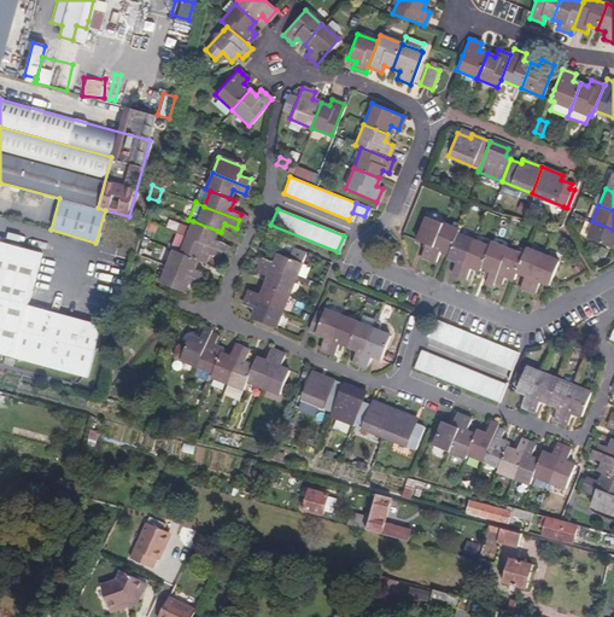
[(419,255),(426,257),(440,222),(425,216),(415,239),(424,243),(419,255)]
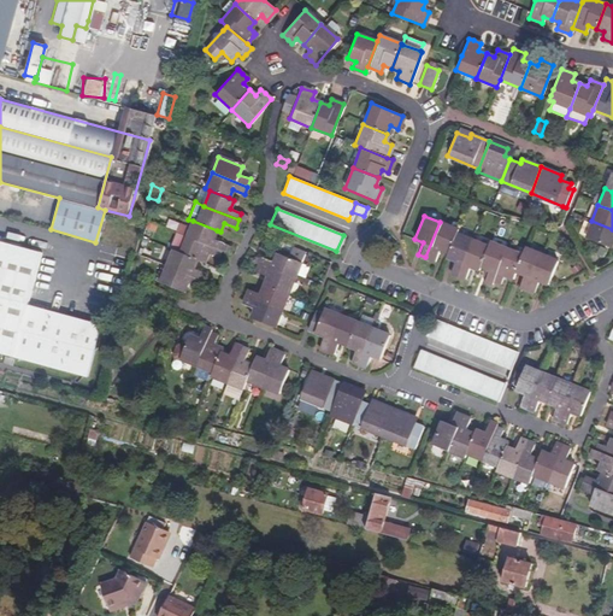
[(213,239),(217,230),(193,221),(190,226),(180,221),(176,230),(187,235),(186,236),(218,250),(222,251),(225,244),(213,239)]
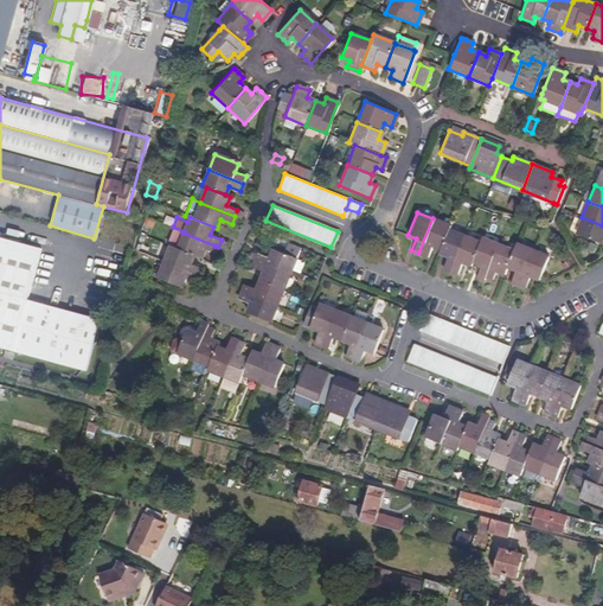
[(602,225),(582,217),(576,233),(600,243),(602,234),(602,225)]
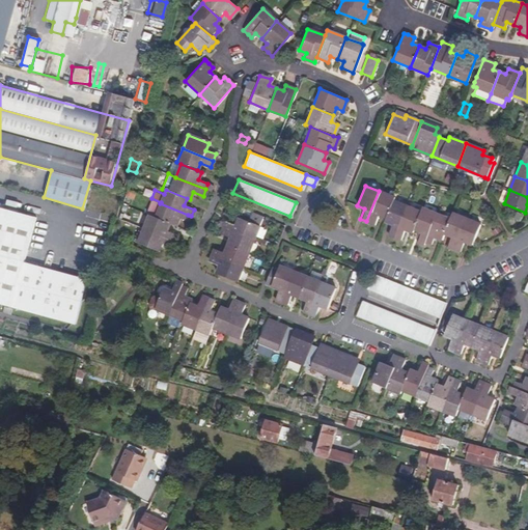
[(377,214),(385,217),(391,200),(393,196),(379,191),(366,221),(373,224),(377,214)]
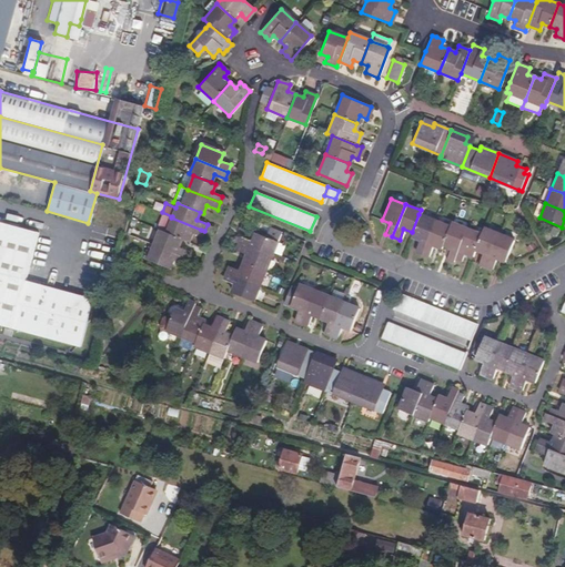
[(414,250),(422,253),(434,221),(419,214),(412,232),(410,235),(419,240),(414,250)]
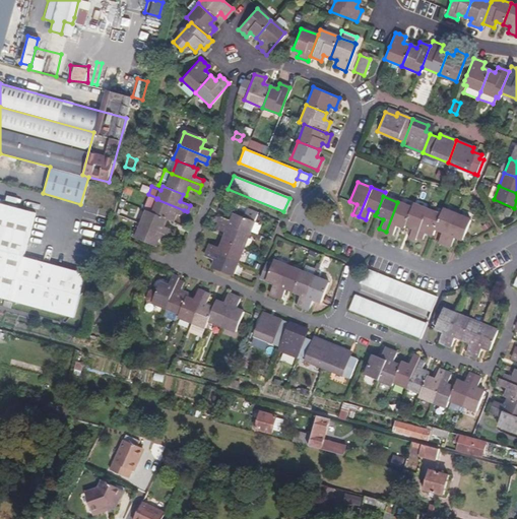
[(182,216),(184,210),(156,199),(151,213),(165,218),(171,220),(174,213),(182,216)]
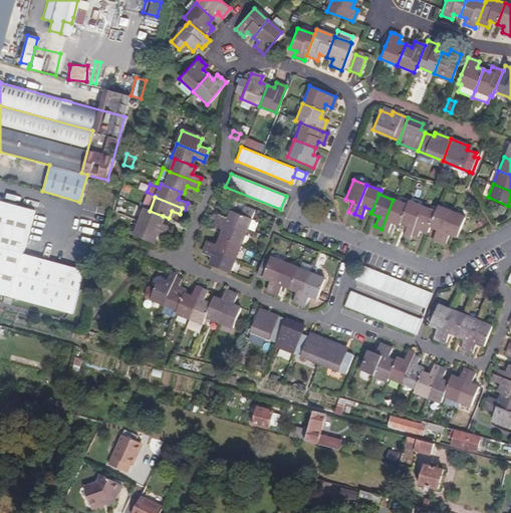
[(0,293),(78,315),(89,272),(21,253),(33,209),(0,200),(0,293)]
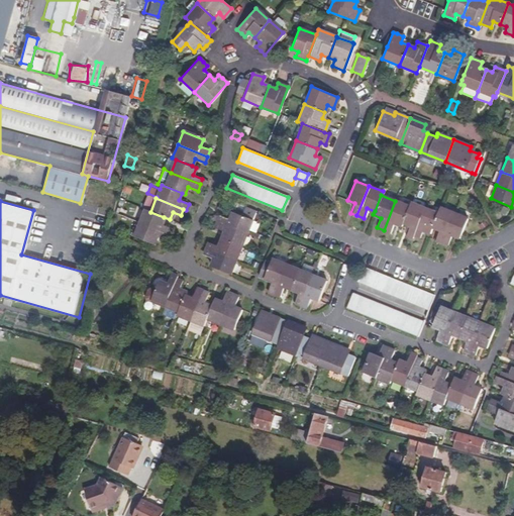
[(400,226),(402,222),(408,206),(395,201),(384,230),(390,232),(394,223),(400,226)]
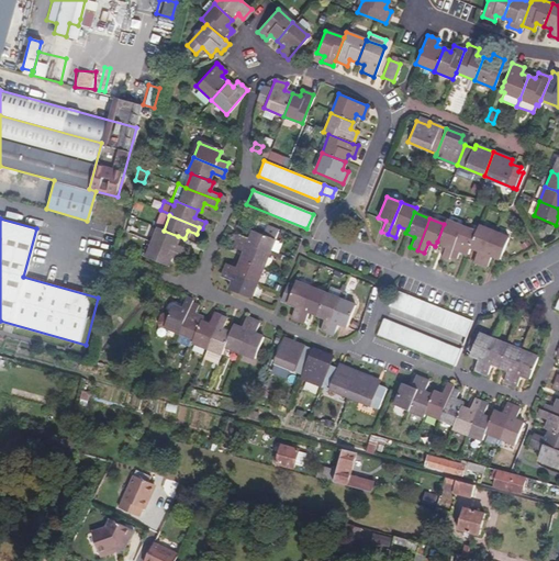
[(447,259),(449,255),(460,225),(446,220),(444,224),(437,242),(445,245),(440,256),(447,259)]
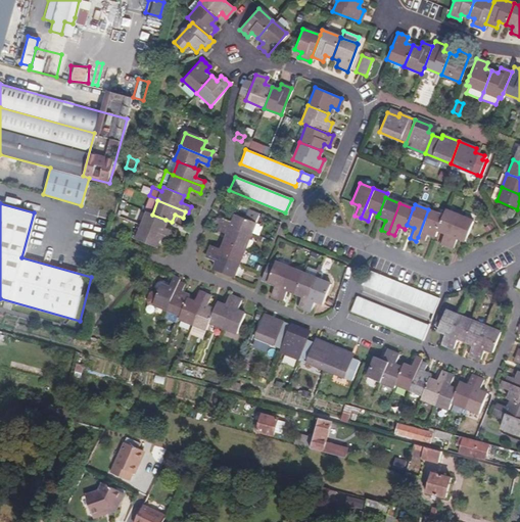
[(504,215),(510,218),(513,210),(508,207),(504,215)]
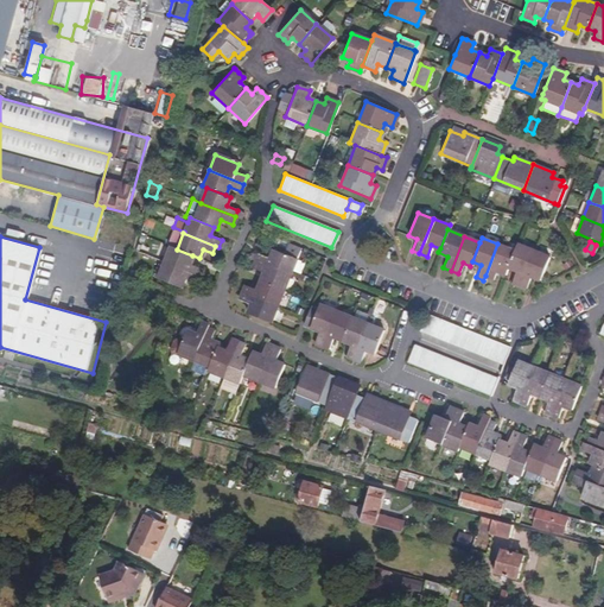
[(254,260),(288,274),(290,271),(299,248),(286,244),(283,253),(272,250),(268,258),(256,253),(254,260)]
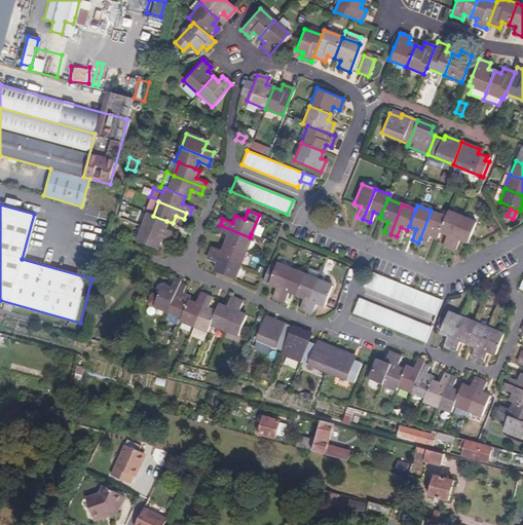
[(437,237),(439,230),(444,217),(431,211),(420,238),(426,241),(428,234),(437,237)]
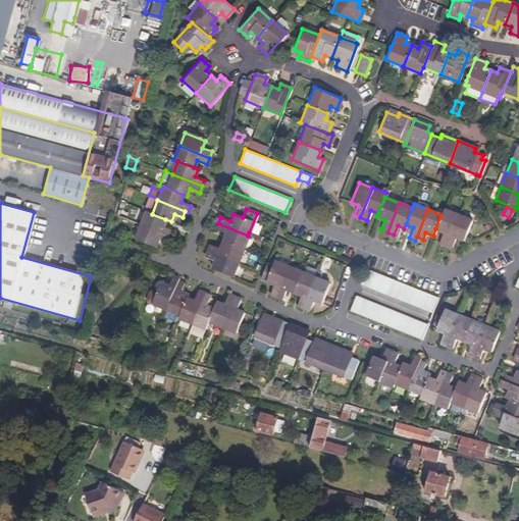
[(438,242),(445,245),(457,214),(444,209),(440,215),(435,228),(443,231),(438,242)]
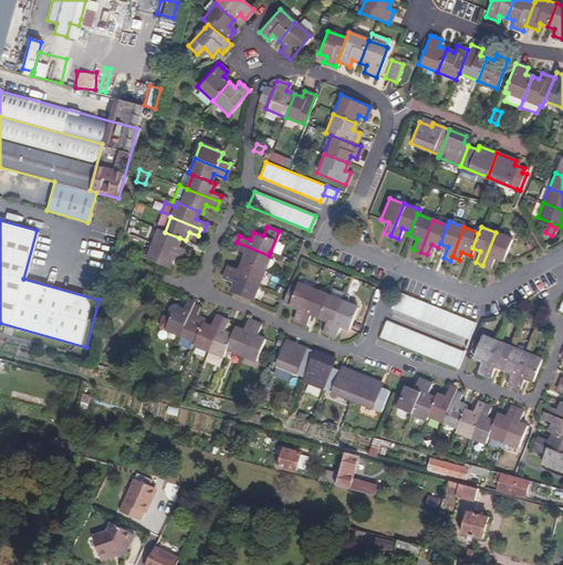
[(177,246),(179,238),(165,232),(158,229),(152,243),(185,257),(188,250),(177,246)]
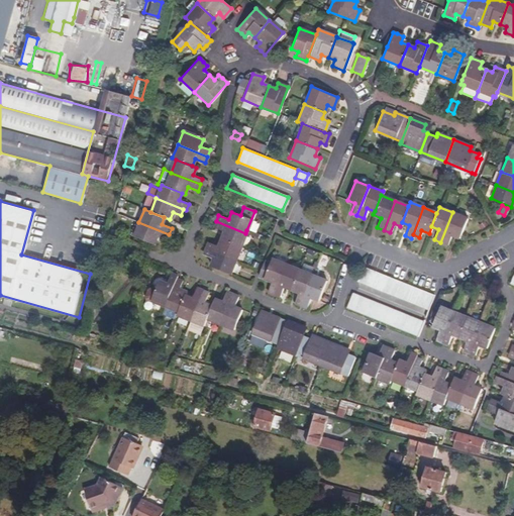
[(452,212),(440,242),(448,245),(451,235),(458,237),(467,218),(452,212)]
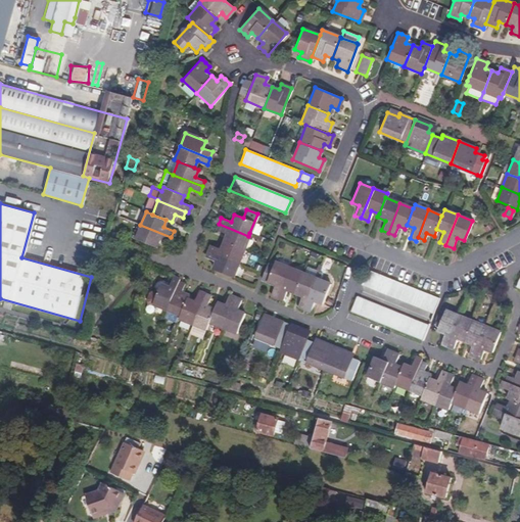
[(482,227),(485,231),(492,227),(488,223),(482,227)]
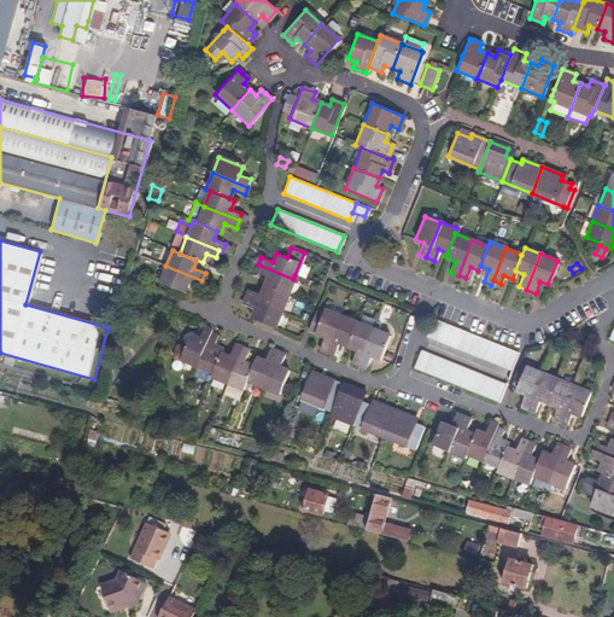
[(263,285),(287,295),(293,279),(258,265),(255,272),(267,277),(263,285)]
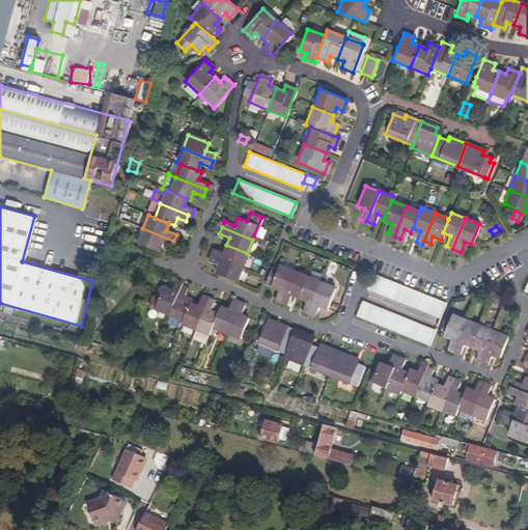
[(171,247),(173,241),(142,228),(137,242),(158,250),(160,243),(171,247)]
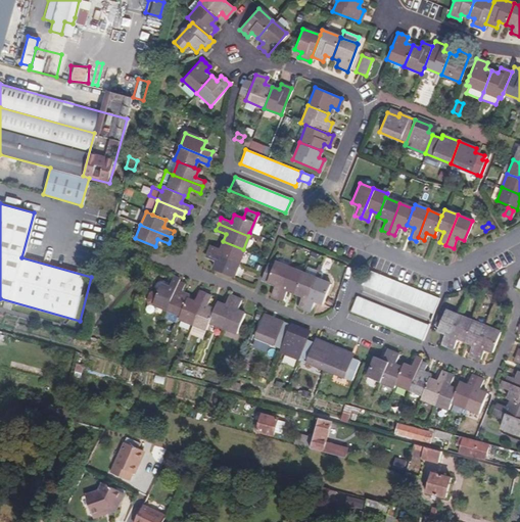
[(207,250),(237,263),(243,249),(223,241),(220,248),(210,244),(207,250)]
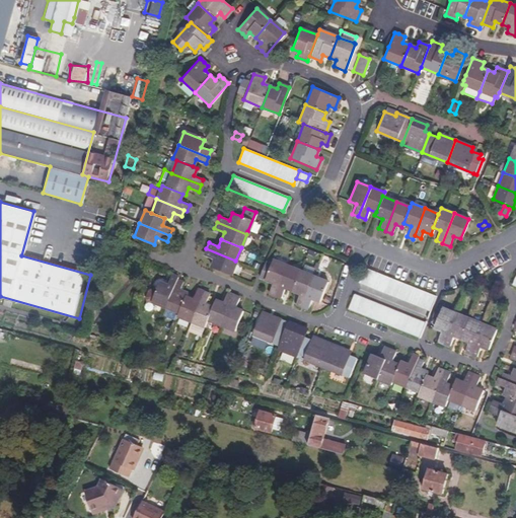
[(230,275),(235,261),(206,248),(203,255),(213,260),(210,267),(230,275)]
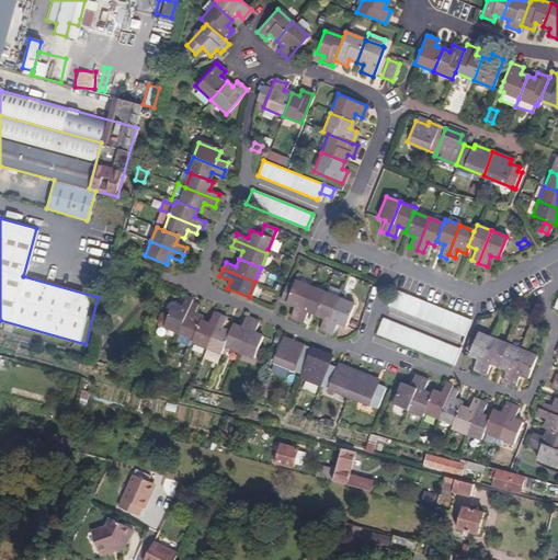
[(296,319),(309,286),(294,281),(285,301),(294,305),(289,316),(296,319)]
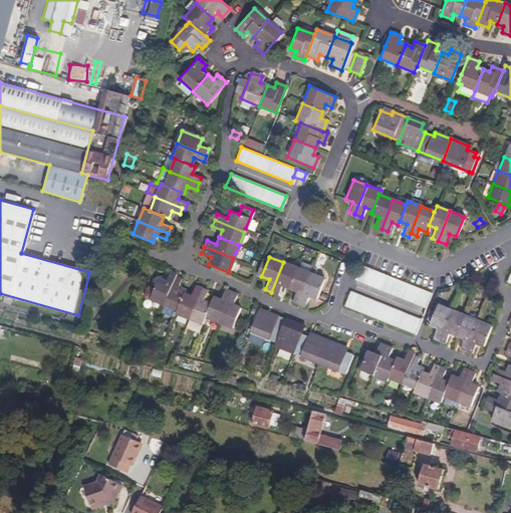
[(288,287),(296,268),(283,262),(271,292),(277,294),(281,284),(288,287)]
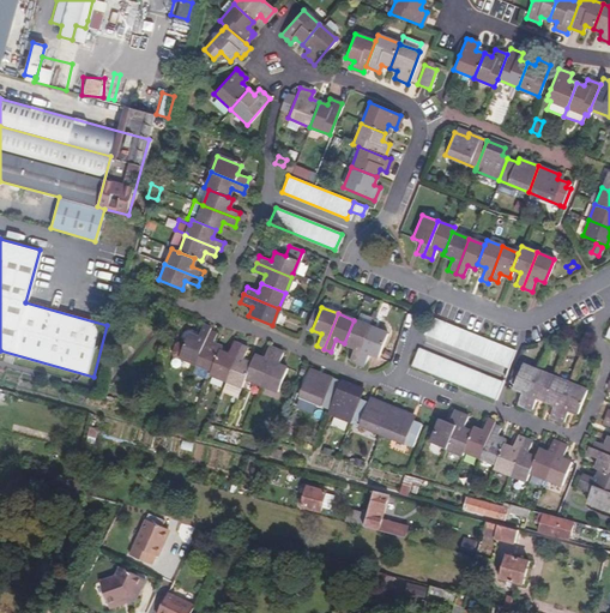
[(513,349),(430,317),(423,332),(506,366),(513,349)]
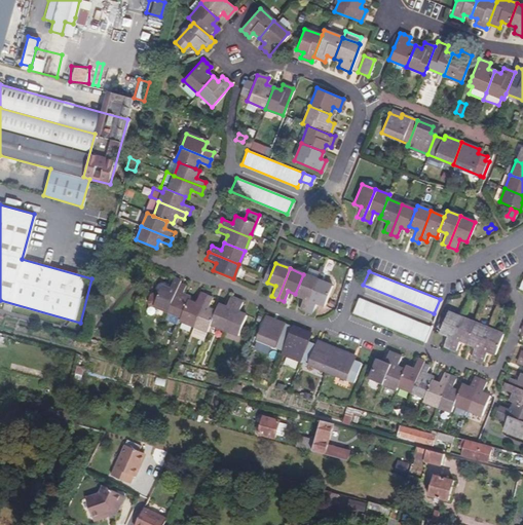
[(305,310),(318,279),(303,274),(295,294),(302,297),(298,307),(305,310)]
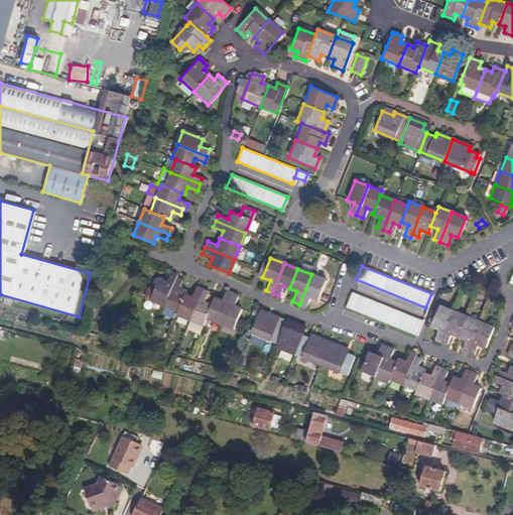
[(163,305),(174,278),(175,275),(168,272),(164,283),(157,280),(150,299),(163,305)]
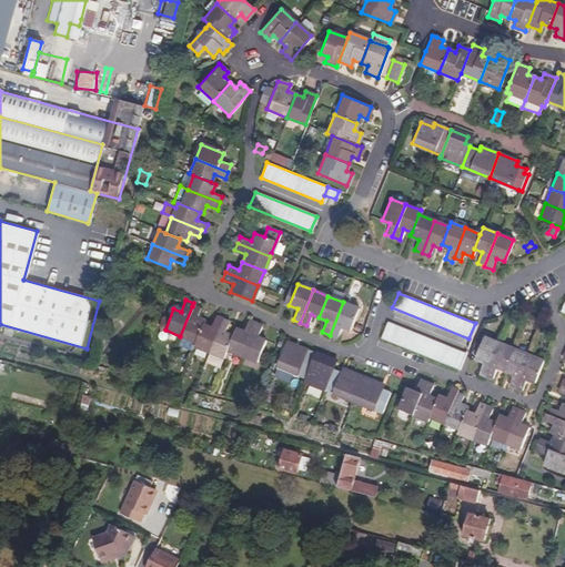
[(357,309),(343,302),(330,335),(336,337),(341,326),(349,330),(357,309)]
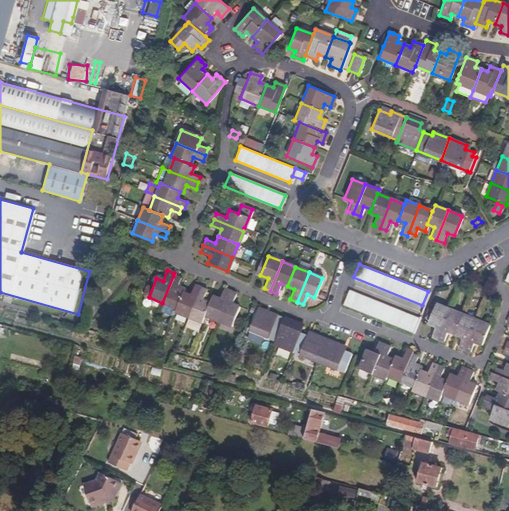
[(175,308),(182,292),(183,288),(176,286),(179,278),(173,276),(162,303),(165,304),(175,308)]
